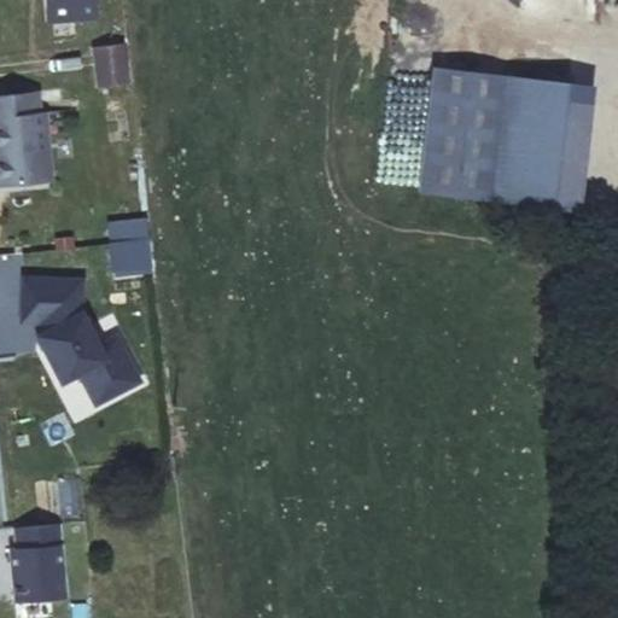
[(44,0),(46,21),(97,17),(94,0),(44,0)]
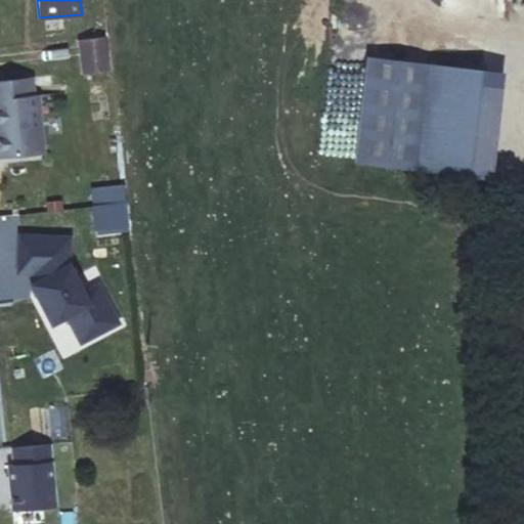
[(108,71),(104,37),(77,40),(82,75),(108,71)]
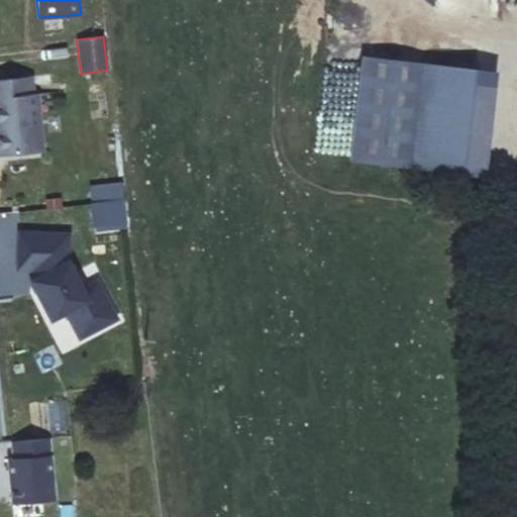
[(485,71),(363,57),(350,161),(473,175),(485,71)]
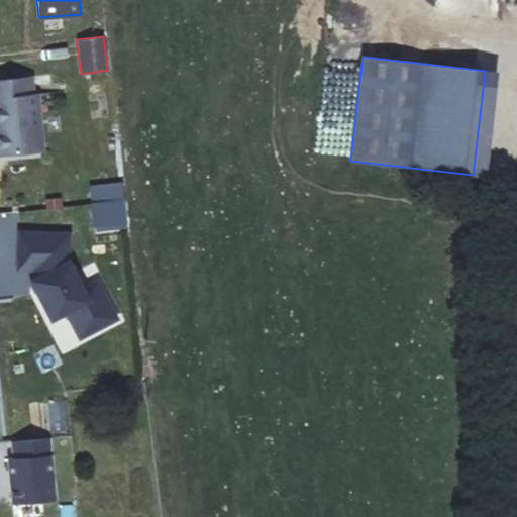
[(25,75),(0,77),(0,151),(30,149),(28,118),(34,118),(32,93),(26,93),(25,75)]
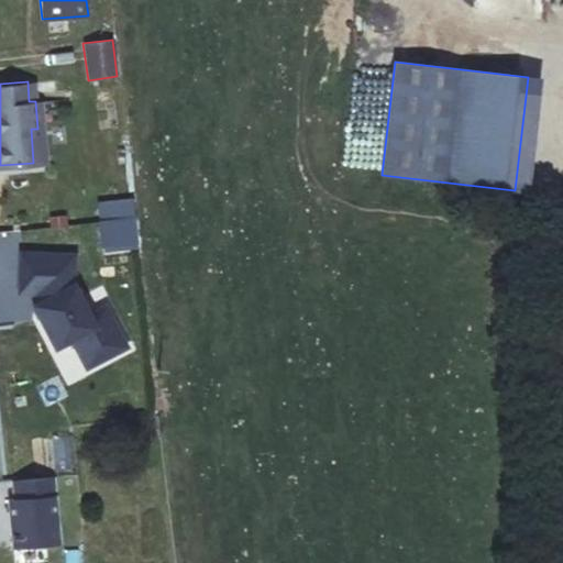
[(74,290),(75,258),(22,255),(19,298),(26,298),(57,354),(73,345),(87,371),(127,351),(106,312),(90,320),(74,290)]
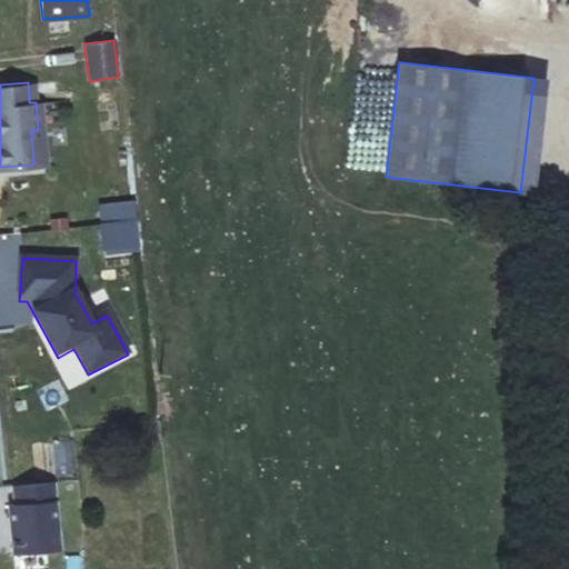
[(52,481),(12,485),(15,503),(8,505),(13,553),(59,549),(52,481)]
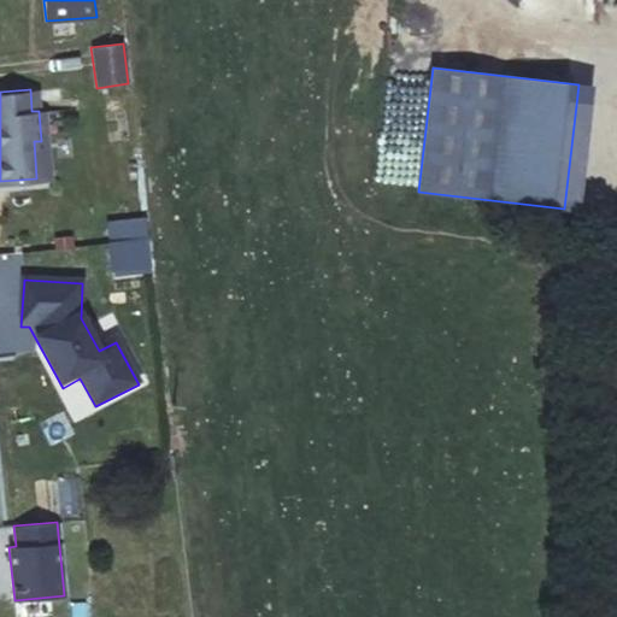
[(63,523),(63,548),(83,548),(82,522),(63,523)]
